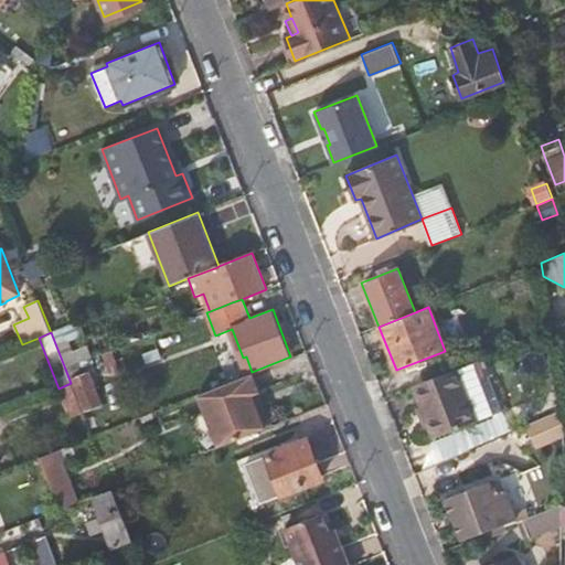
[(68,338),(55,343),(65,368),(76,363),(93,356),(87,345),(73,351),(68,338)]
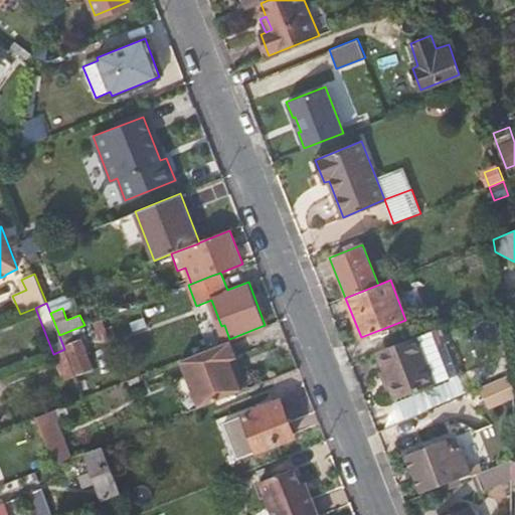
[(445,326),(431,331),(437,346),(451,341),(445,326)]
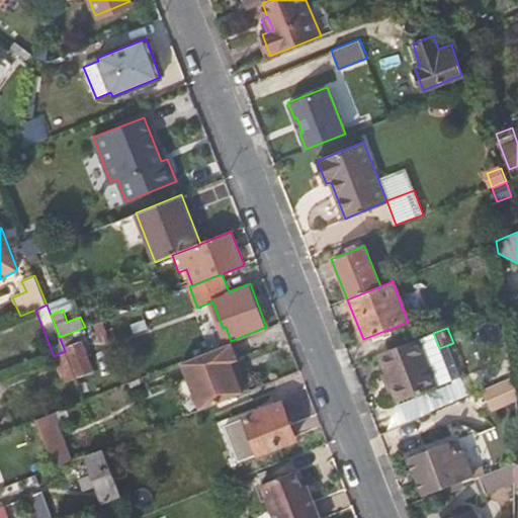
[(74,345),(70,333),(62,337),(66,348),(67,348),(74,345)]
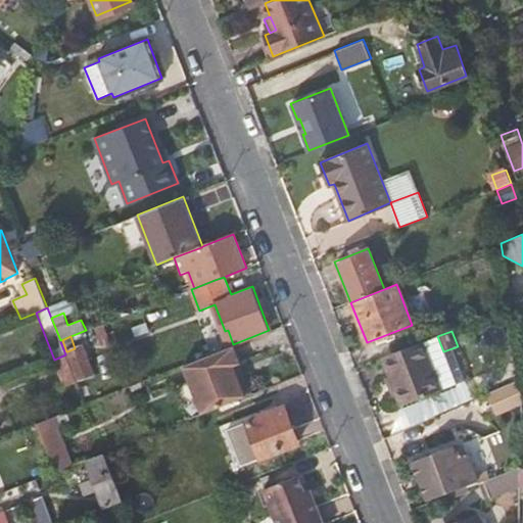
[(443,351),(437,336),(422,342),(440,389),(456,383),(443,351)]
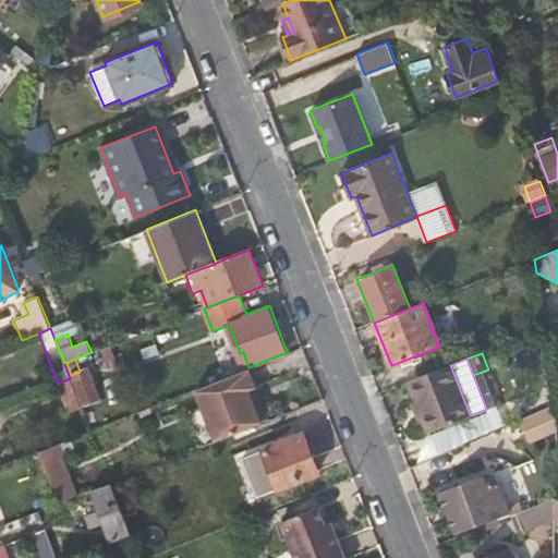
[(432,431),(470,415),(450,365),(411,380),(432,431)]
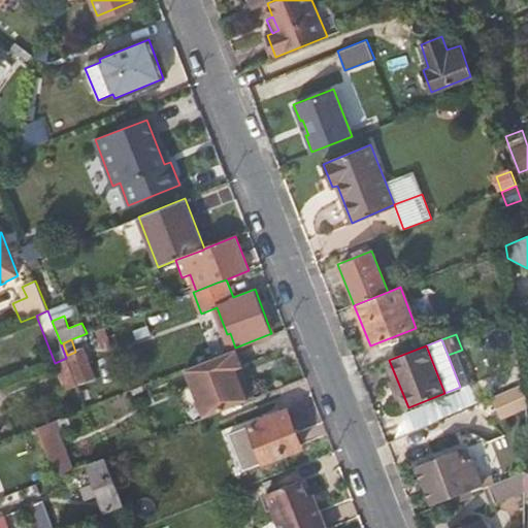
[(94,377),(83,349),(75,352),(68,355),(79,384),(94,377)]
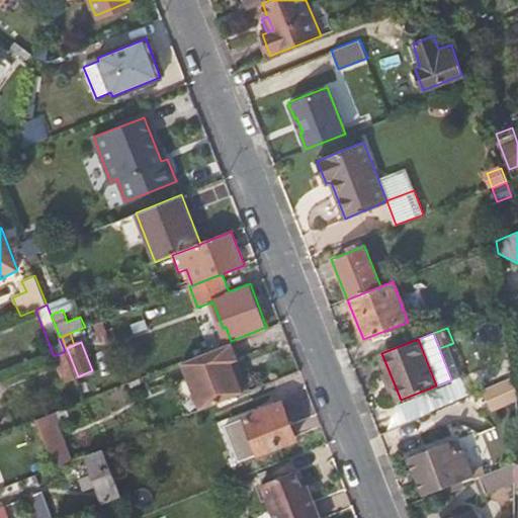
[(181,363),(199,411),(237,397),(230,376),(225,365),(230,363),(237,360),(230,344),(181,363)]
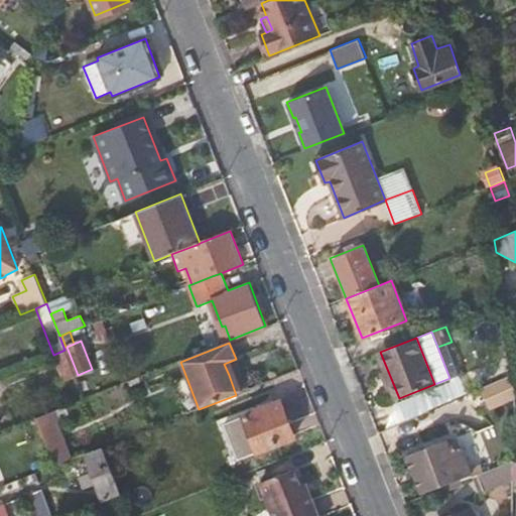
[(75,377),(65,350),(53,355),(52,355),(63,382),(75,377)]
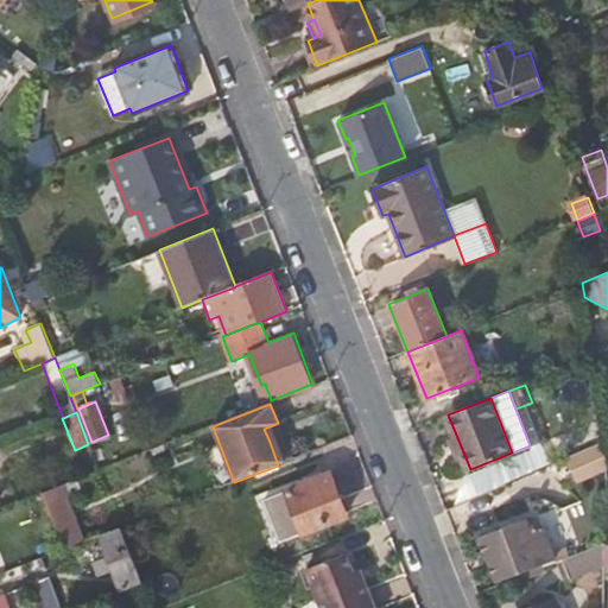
[(274,439),(270,426),(264,429),(270,442),(274,439)]
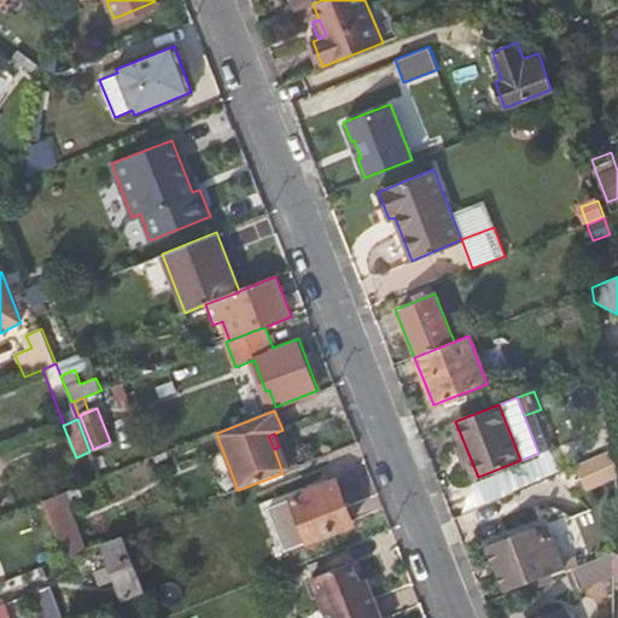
[(617,449),(576,467),(587,491),(616,479),(617,449)]
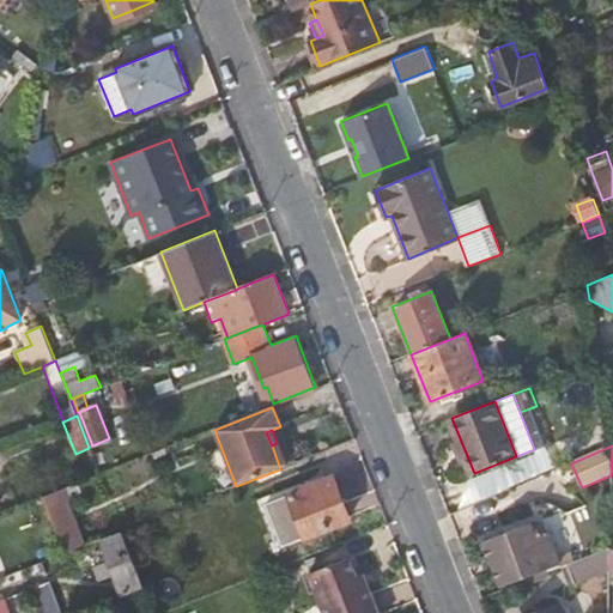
[(76,538),(117,521),(109,499),(101,475),(58,492),(76,538)]
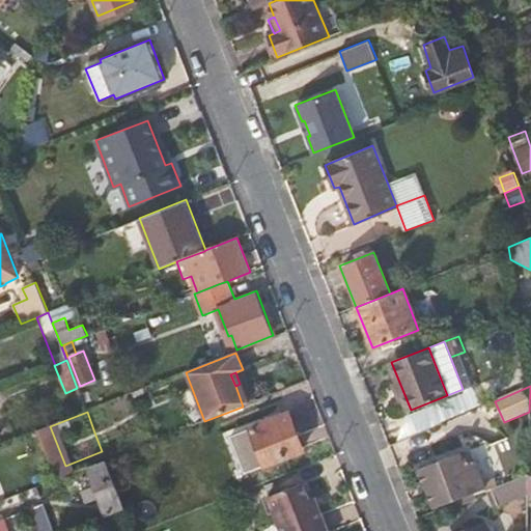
[(304,448),(290,413),(231,436),(245,472),(304,448)]
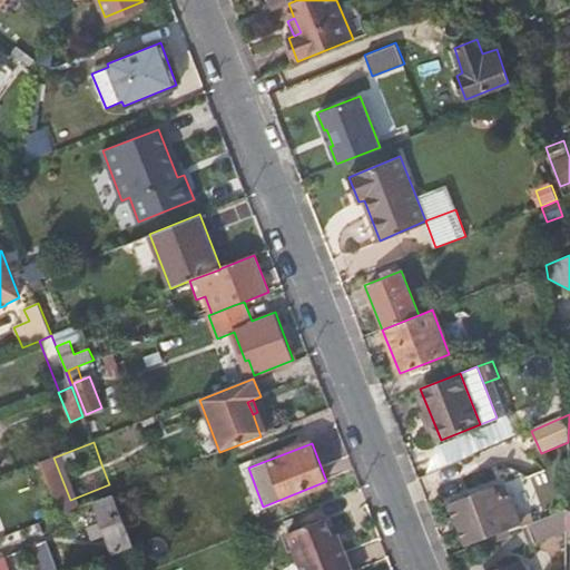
[(115,459),(101,464),(109,484),(126,479),(120,465),(118,467),(115,459)]
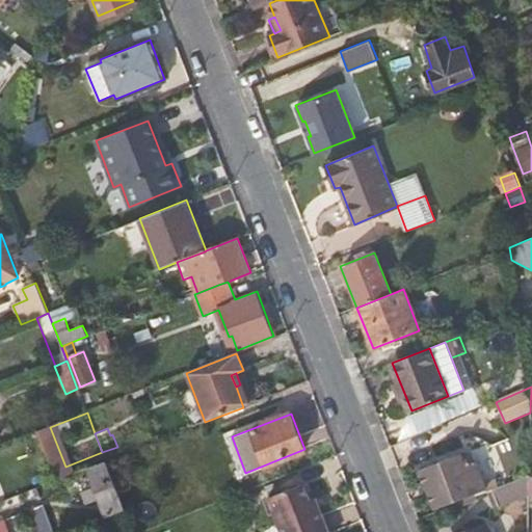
[(472,452),(462,455),(468,468),(477,463),(472,452)]
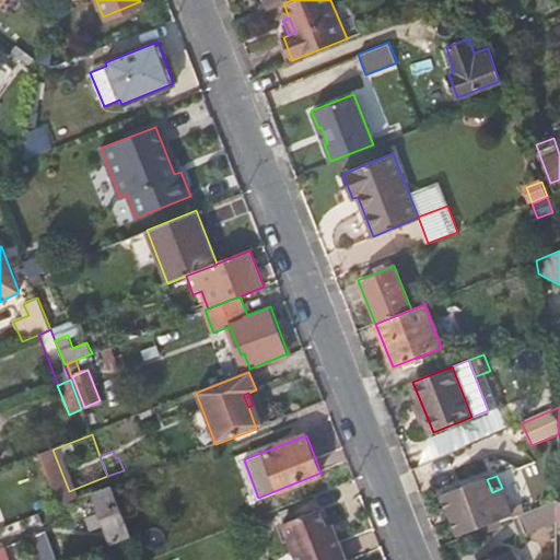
[(486,477),(443,493),(458,536),(512,514),(502,488),(492,492),(487,479),(486,477)]
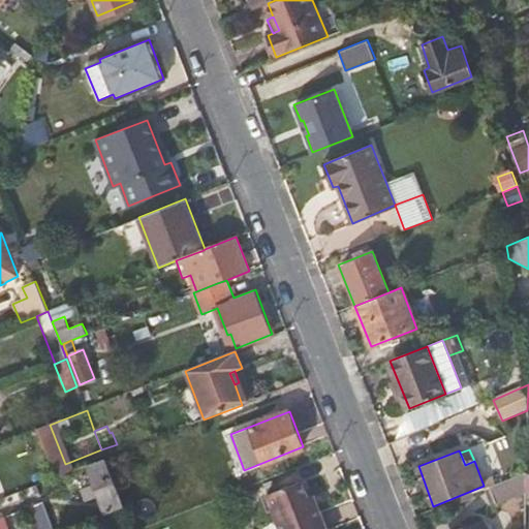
[(88,466),(106,515),(124,507),(104,459),(88,466)]
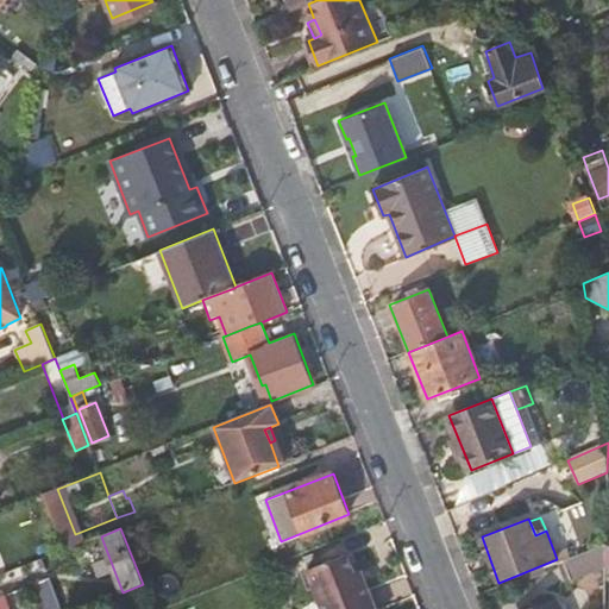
[(573,582),(603,570),(603,569),(604,557),(604,545),(565,560),(573,582)]
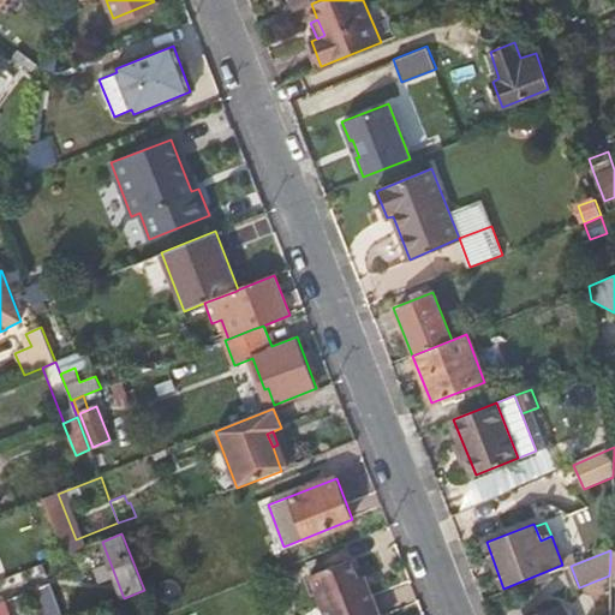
[(318,604),(322,614),(380,614),(370,587),(362,590),(350,559),(308,575),(318,604)]
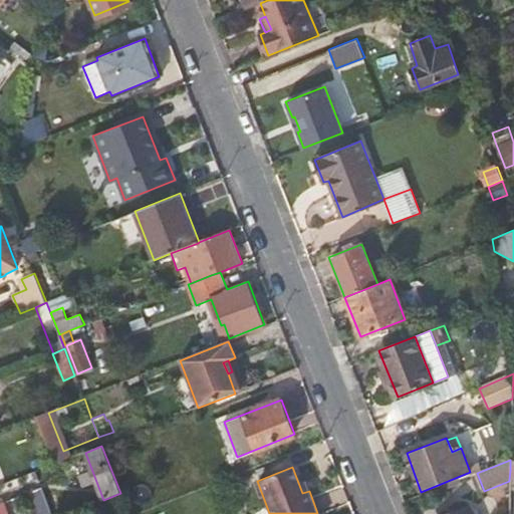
[(90,471),(79,474),(83,487),(94,483),(90,471)]
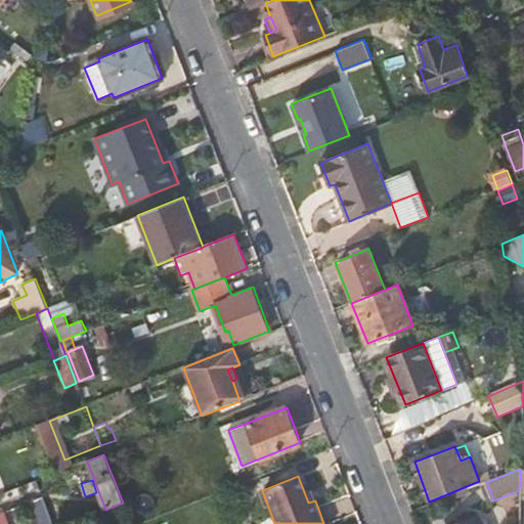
[(0,512),(0,523),(9,523),(4,511),(0,512)]
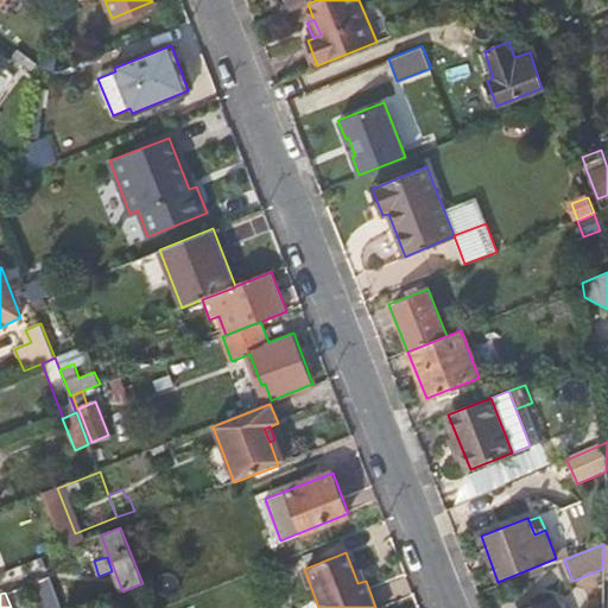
[(299,607),(318,607),(315,597),(298,605),(299,607)]
